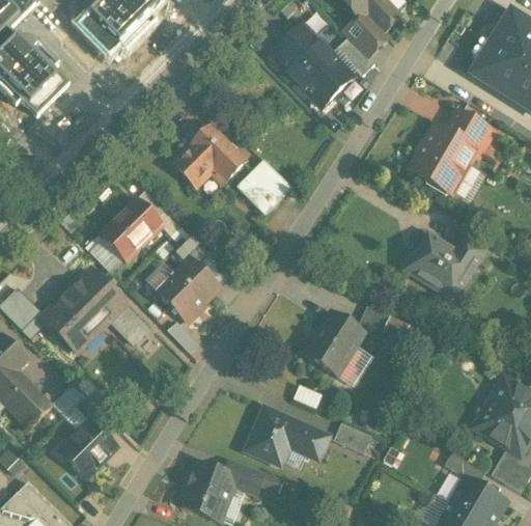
[(95,0),(76,14),(98,48),(133,25),(132,23),(116,0),(95,0)]
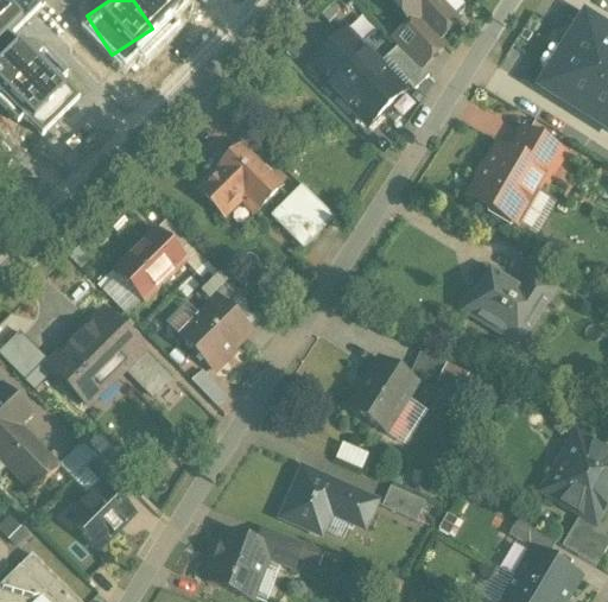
[(133,0),(151,26),(171,12),(163,0),(133,0)]
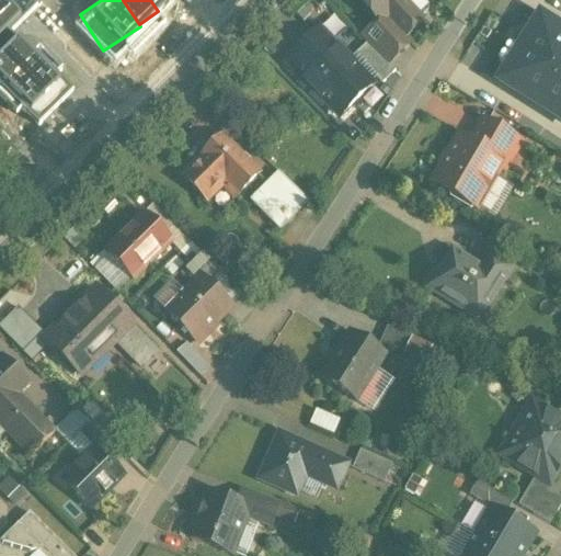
[(362,0),(379,18),(380,19),(386,14),(403,33),(404,32),(423,14),(409,0),(362,0)]
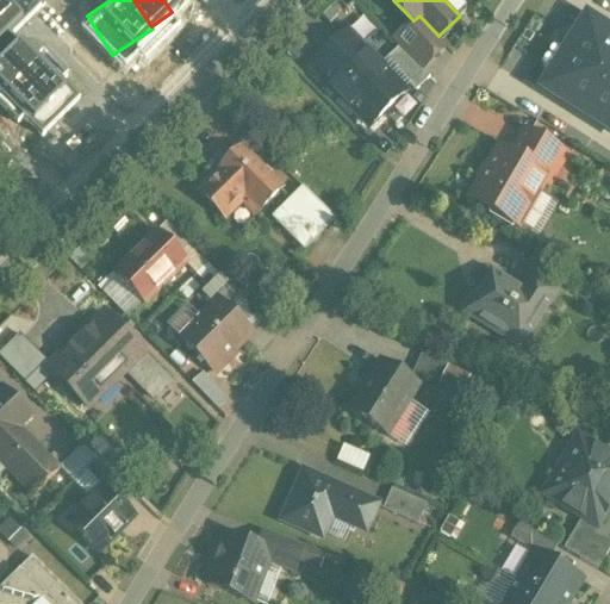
[(609,26),(586,12),(562,48),(609,78),(609,26)]
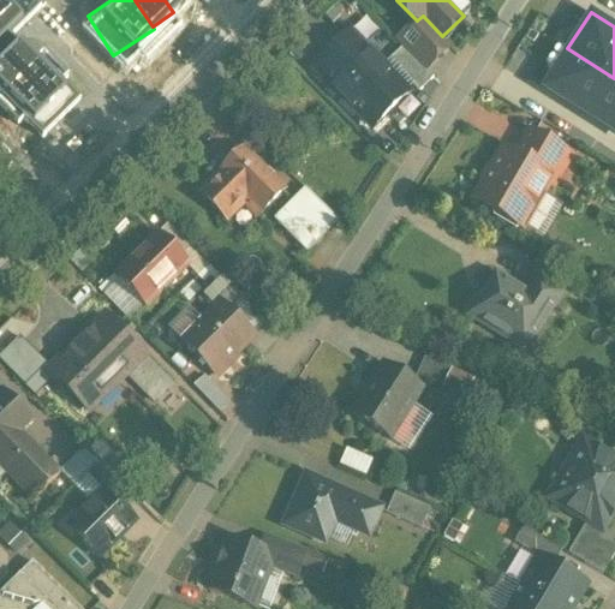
[(4,24),(0,17),(0,61),(0,63),(37,41),(22,13),(4,24)]
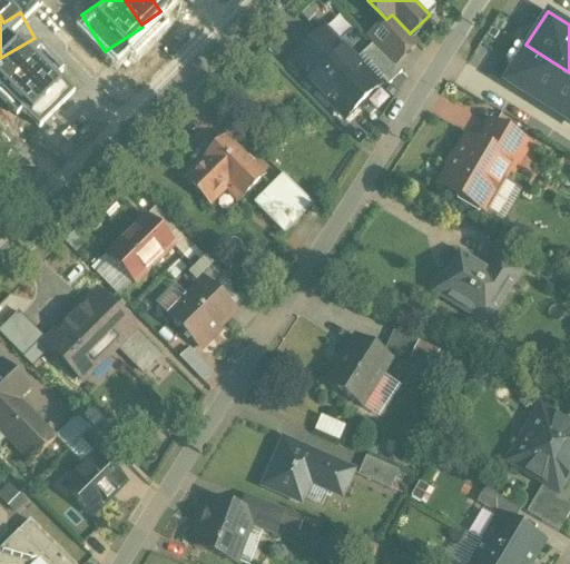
[(392,15),(386,19),(385,18),(369,35),(373,39),(382,48),(394,60),(416,39),(411,32),(410,33),(392,15)]
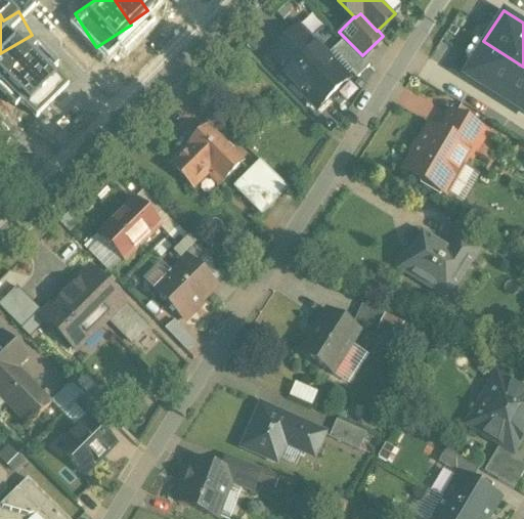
[(347,75),(297,25),(267,54),(316,104),(347,75)]
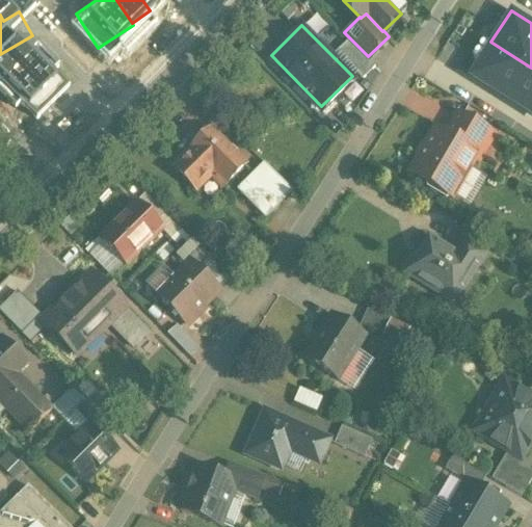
[(348,36),(338,47),(346,55),(356,45),(348,36)]
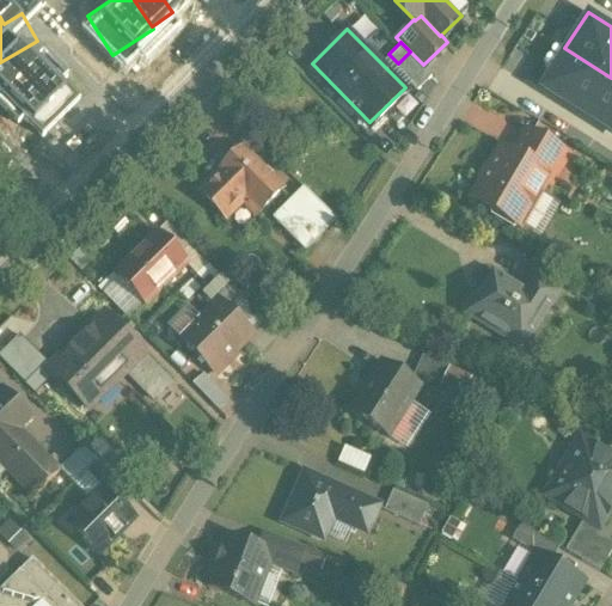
[(611,78),(564,48),(542,84),(581,109),(585,103),(591,106),(587,112),(611,128),(611,78)]
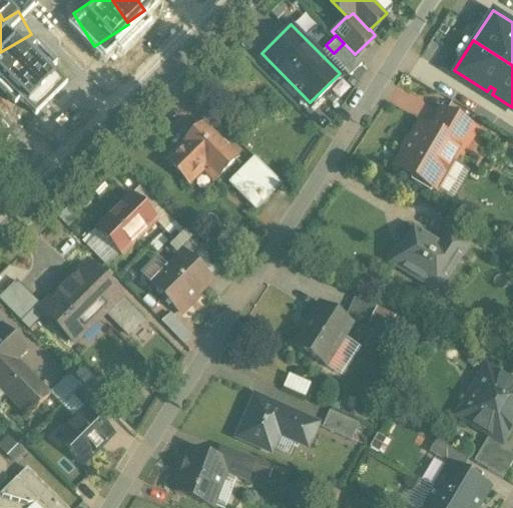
[(355,54),(344,43),(334,53),(332,54),(350,72),(362,61),(355,54)]
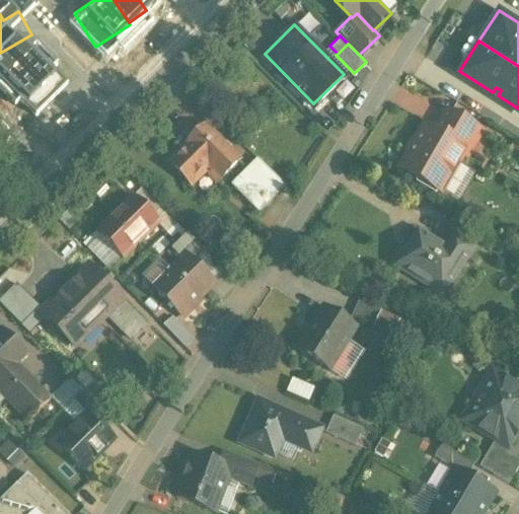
[(483,128),(448,107),(436,129),(425,123),(417,137),(414,138),(408,148),(409,151),(399,166),(416,175),(417,179),(435,191),(440,189),(462,151),(467,154),(483,128)]
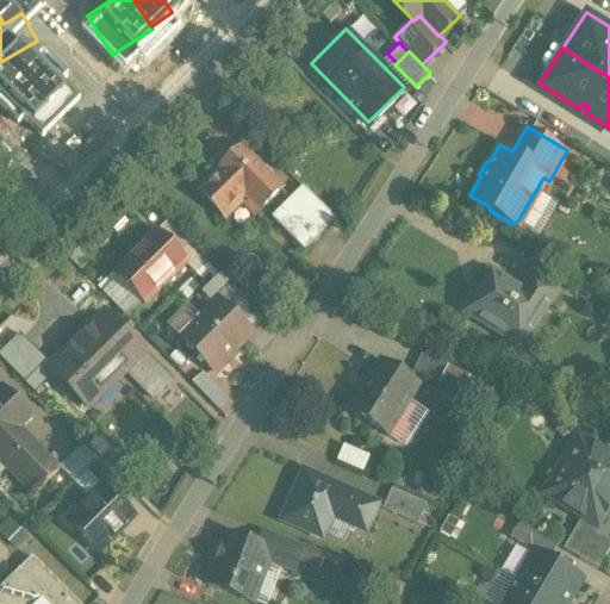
[(268,172),(242,144),(218,168),(205,181),(231,209),(242,197),(255,210),(280,185),(268,172)]
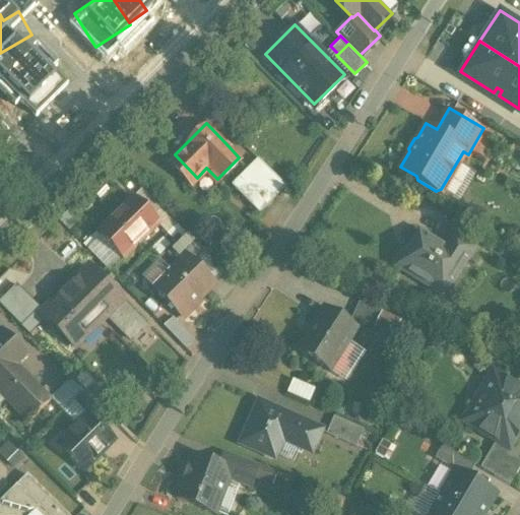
[(15,131),(0,139),(0,162),(4,169),(28,154),(15,131)]
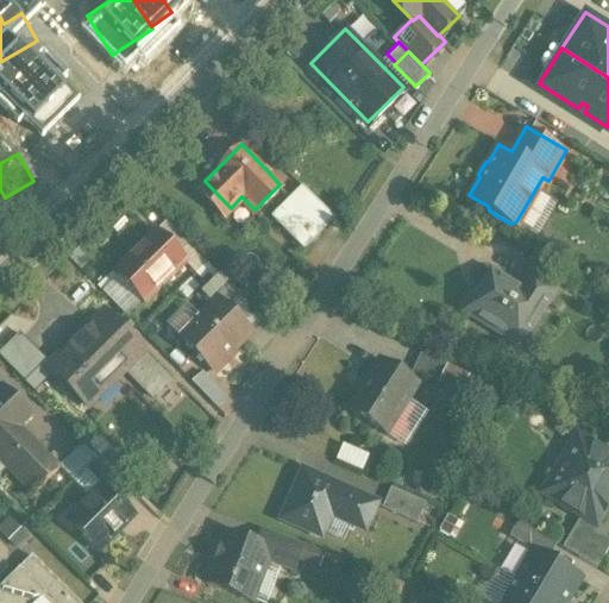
[(334,215),(302,183),(272,213),(303,245),(334,215)]
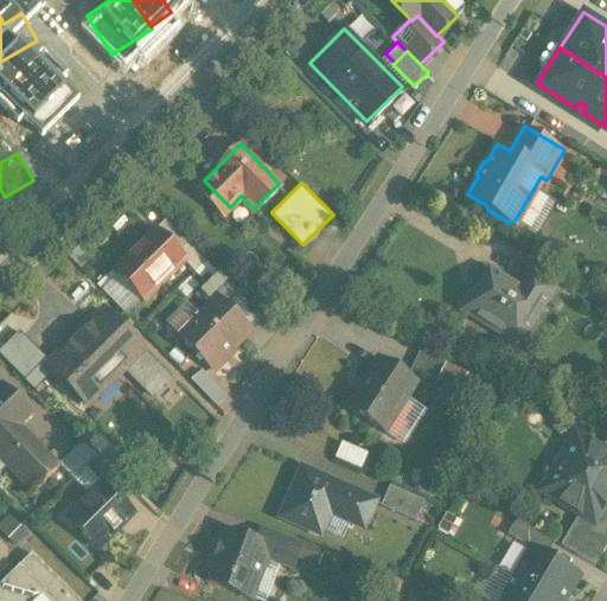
[(155,227),(114,268),(145,300),(186,259),(179,250),(155,227)]
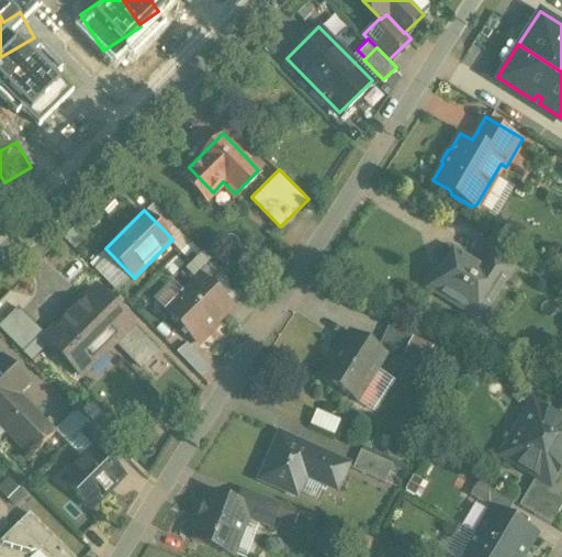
[(191,240),(175,223),(166,232),(172,240),(181,249),(191,240)]
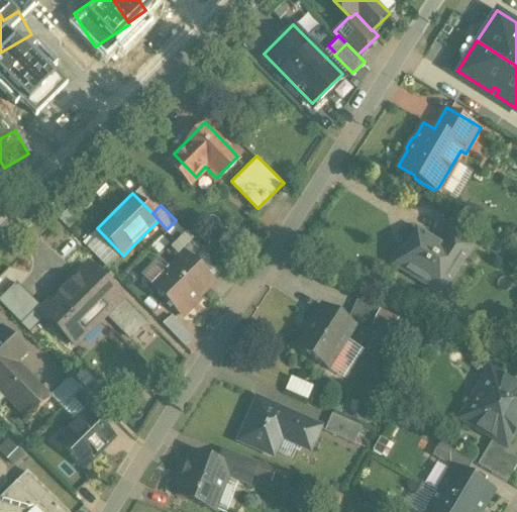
[(475,240),(451,226),(441,243),(460,256),(463,251),(467,253),(475,240)]
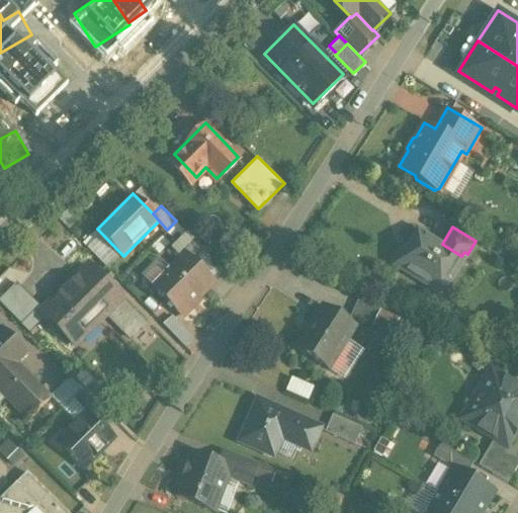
[(442,244),(417,229),(396,263),(429,284),(438,271),(448,277),(461,256),(442,244)]
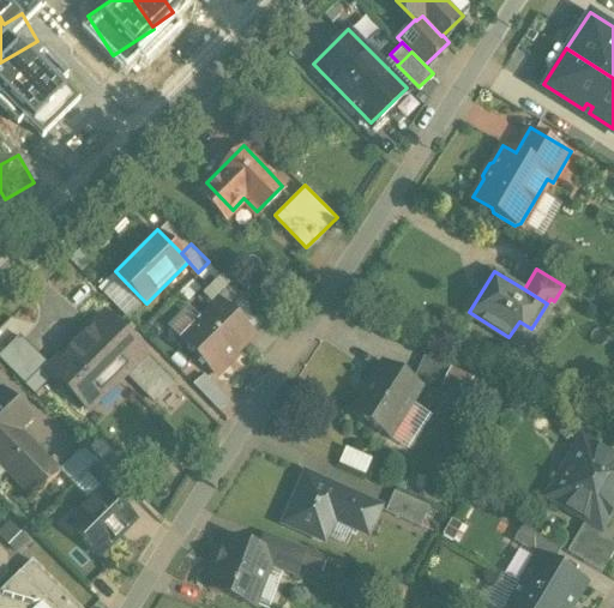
[(221,272),(200,293),(212,306),(220,299),(232,311),(245,298),(221,272)]
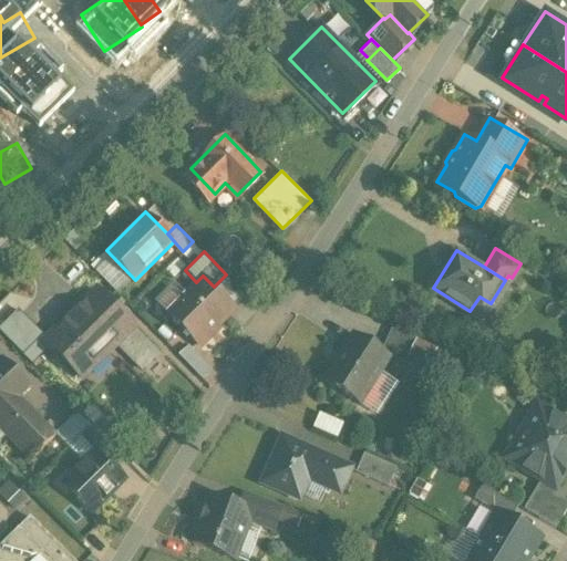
[(196,282),(167,311),(197,341),(233,305),(214,287),(203,276),(196,282)]
